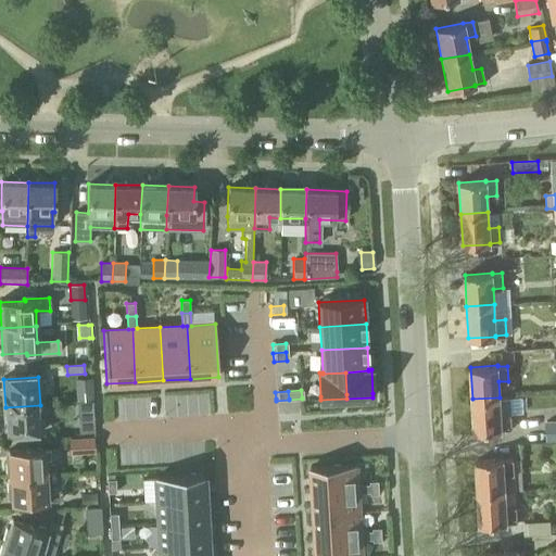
[(520,395),(500,397),(472,399),(475,430),(502,429),(502,428),(512,428),(510,413),(521,412),(520,395)]
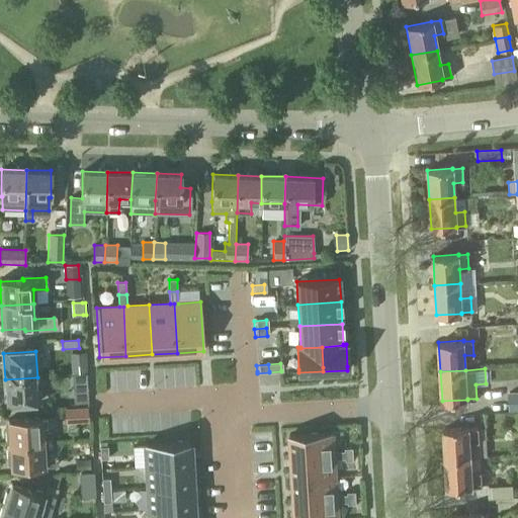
[(73,375),(74,391),(87,391),(86,375),(73,375)]
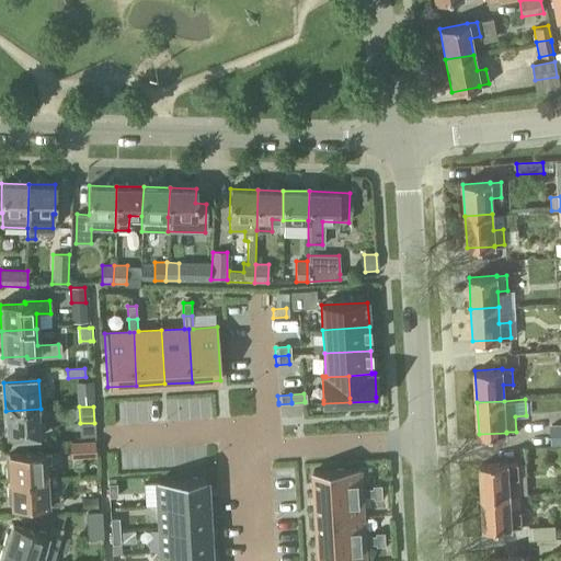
[(41,409),(6,411),(7,438),(42,437),(41,409)]
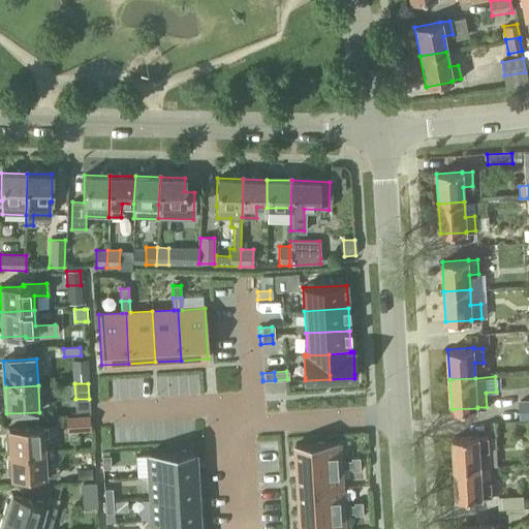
[(528,401),(520,402),(521,417),(528,416),(528,401)]
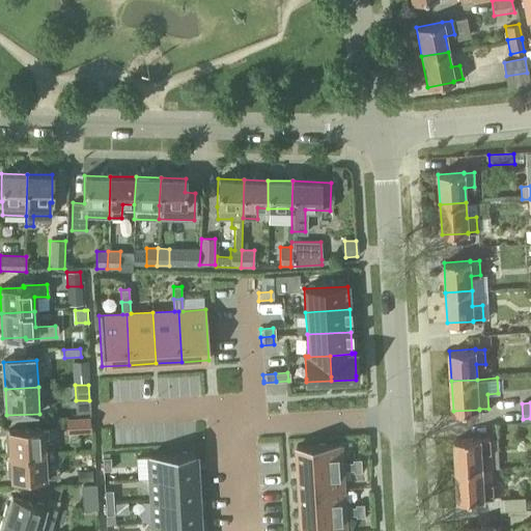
[(66,435),(91,434),(90,419),(66,420),(66,435)]
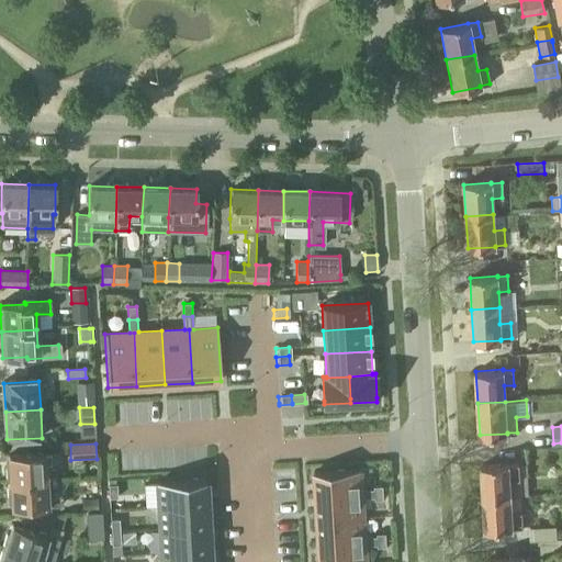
[(8,457),(9,483),(44,482),(43,465),(57,464),(57,454),(8,457)]
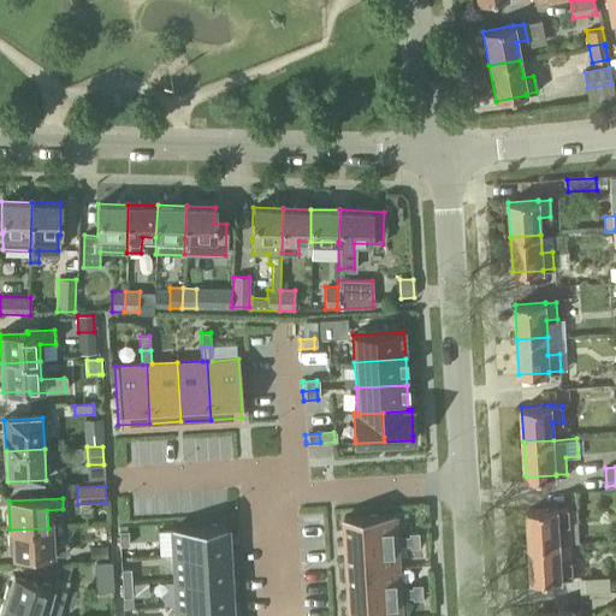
[(527,510),(529,546),(560,544),(558,526),(570,526),(569,509),(558,510),(558,509),(527,510)]
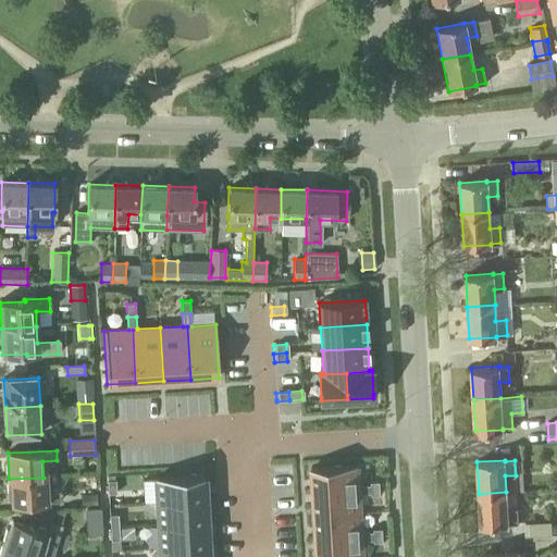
[(358,490),(357,485),(356,466),(311,468),(312,487),(312,493),(314,493),(358,490)]
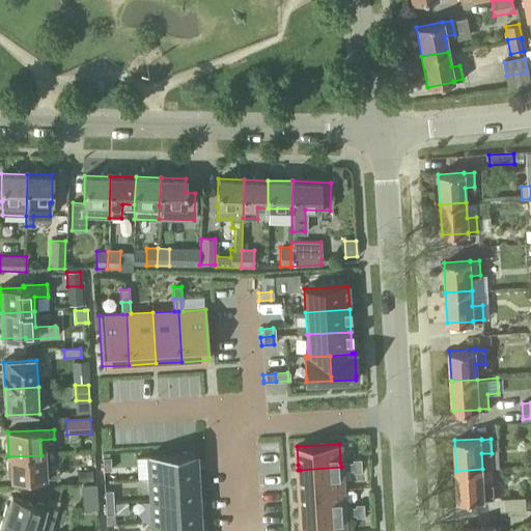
[(148,455),(149,478),(194,476),(193,452),(148,455)]
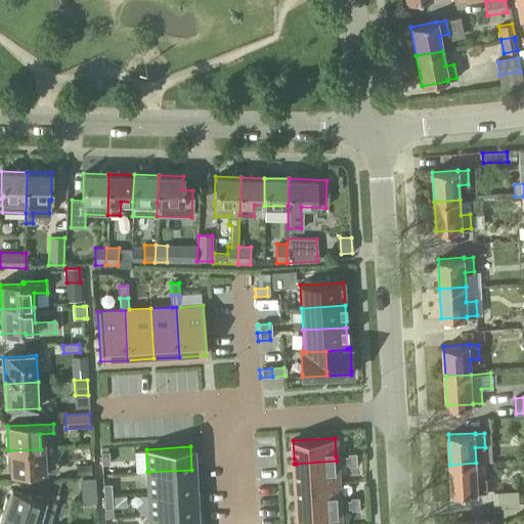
[(41,449),(8,450),(9,475),(56,473),(55,463),(42,464),(41,449)]
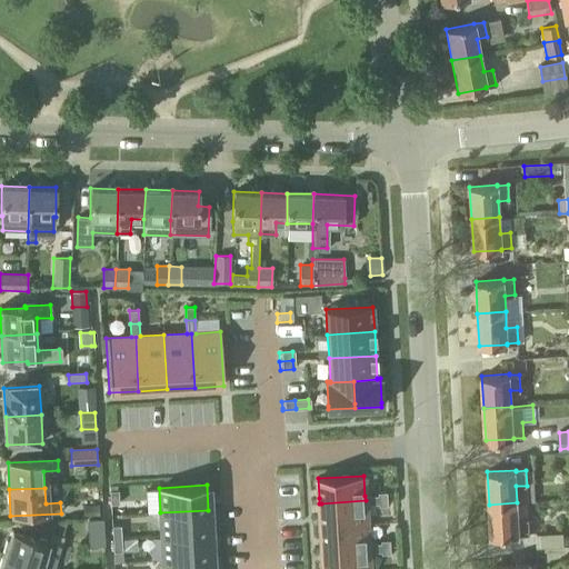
[(118,491),(109,491),(110,505),(119,505),(118,491)]
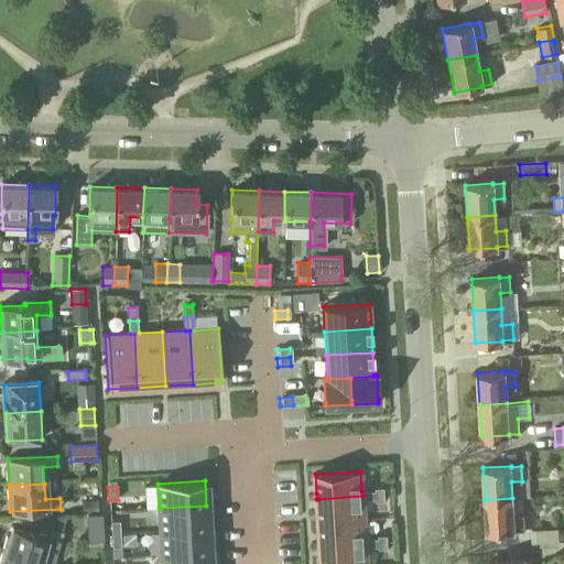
[(388,490),(375,491),(376,500),(388,499),(388,490)]
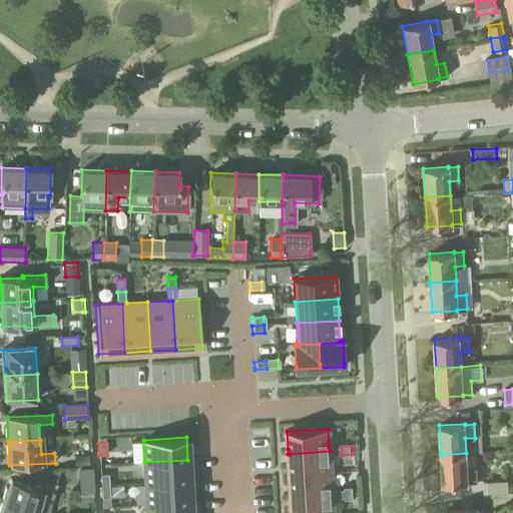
[(330,455),(342,455),(341,447),(329,447),(330,451),(330,455)]
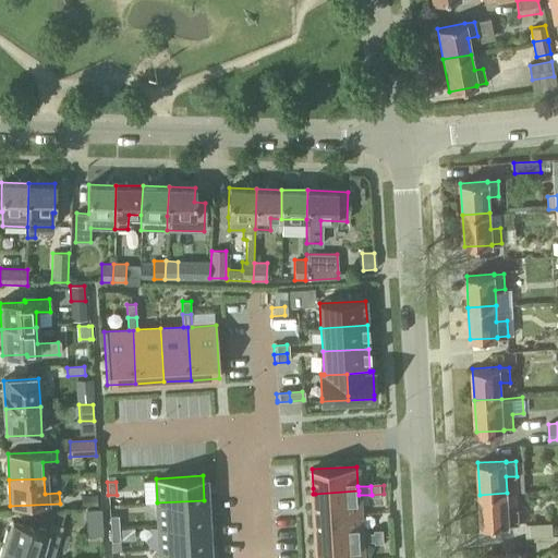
[(314,517),(360,514),(359,495),(359,490),(315,494),(313,494),(314,508),(314,517)]
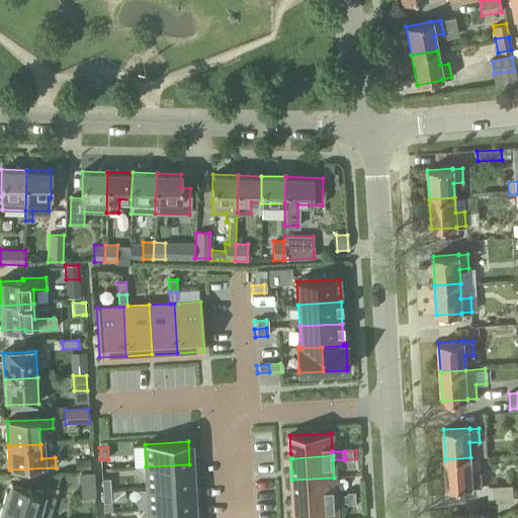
[(471,471),(470,457),(445,459),(447,489),(472,487),(472,486),(482,486),(481,471),(471,471)]
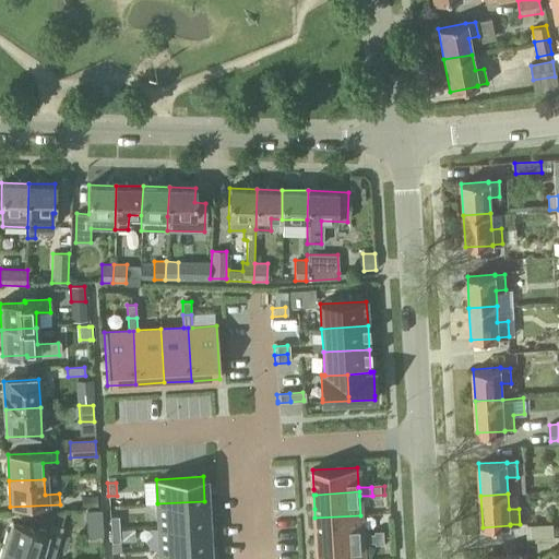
[(82,498),(83,508),(95,507),(95,497),(82,498)]
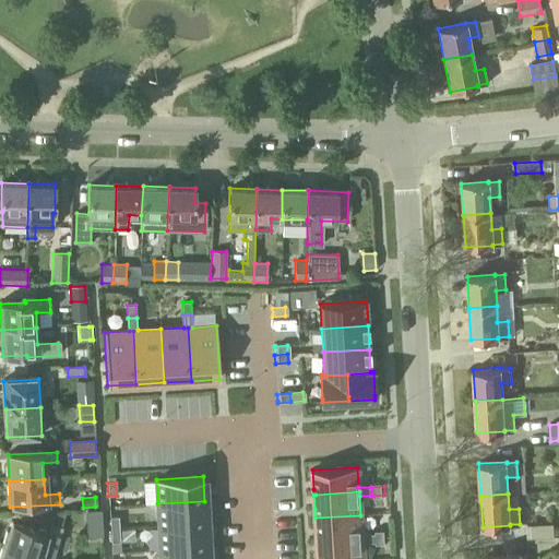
[(205,524),(204,501),(157,503),(158,527),(205,524)]
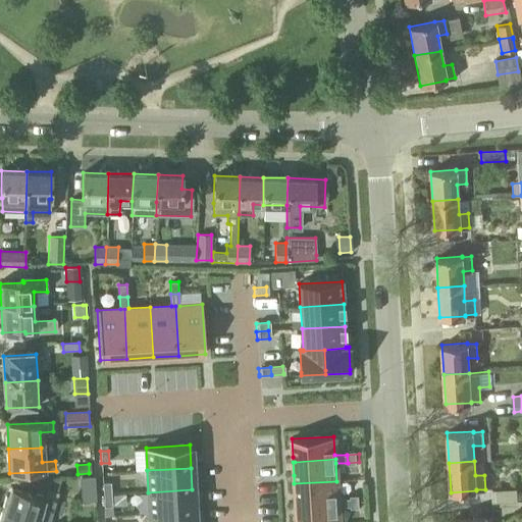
[(48,491),(57,494),(62,478),(52,479),(48,491)]
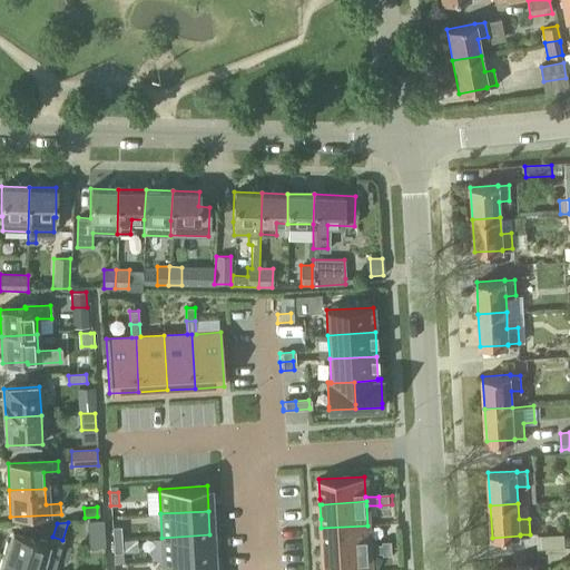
[(321,528),(322,552),(369,550),(369,546),(367,526),(321,528)]
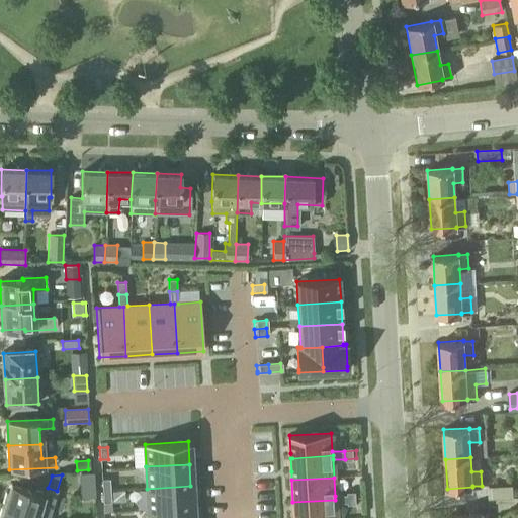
[(101,480),(102,492),(110,491),(109,479),(101,480)]
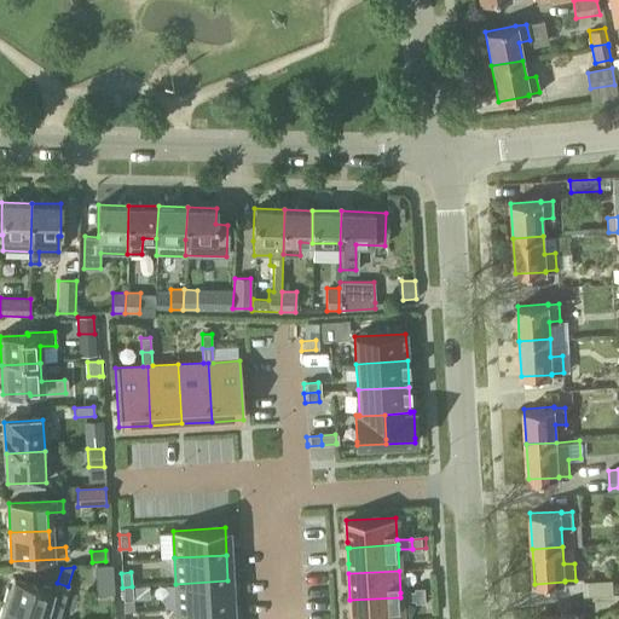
[(314,588),(348,585),(348,576),(314,577),(314,588)]
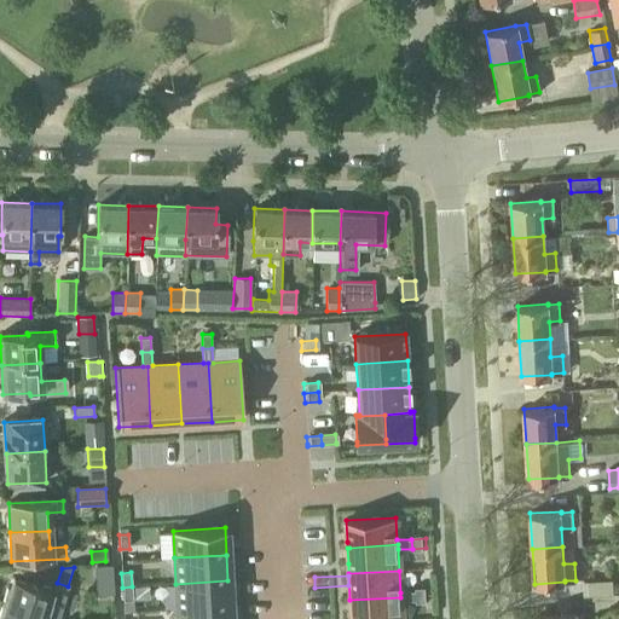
[(58,618),(69,586),(68,586),(57,583),(55,590),(42,586),(42,589),(15,579),(11,589),(7,588),(1,607),(39,618),(58,618)]
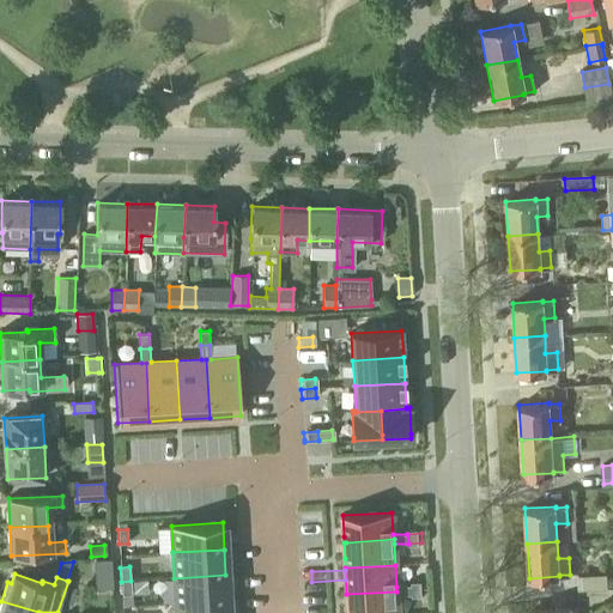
[(228,601),(225,575),(174,578),(175,604),(228,601)]
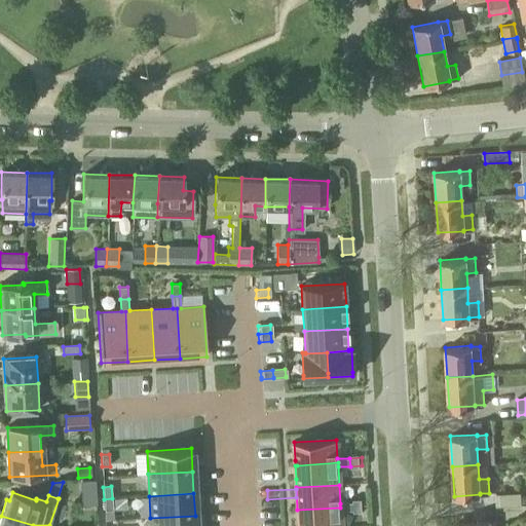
[(112,498),(104,499),(105,511),(113,511),(112,498)]
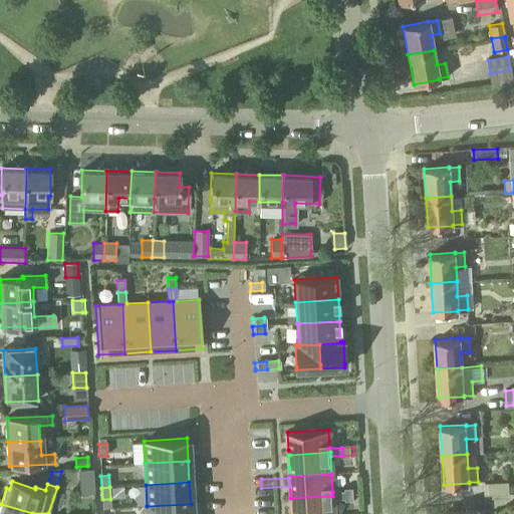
[(356,490),(344,491),(344,499),(356,498),(356,490)]
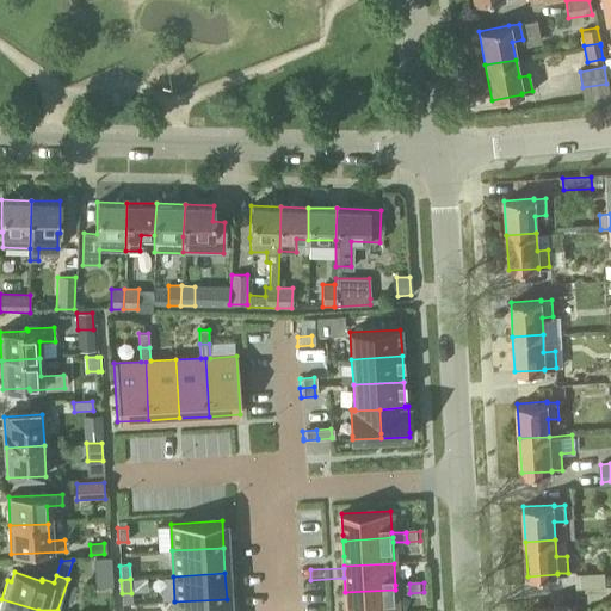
[(409,584),(395,585),(395,590),(395,593),(409,593),(409,584)]
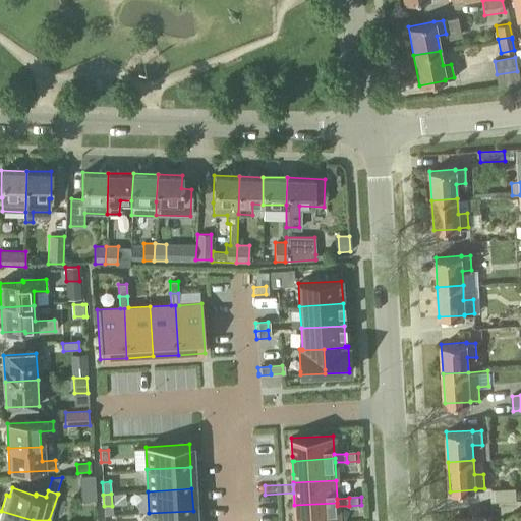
[(338,520),(337,506),(337,503),(294,505),(295,520),(338,520)]
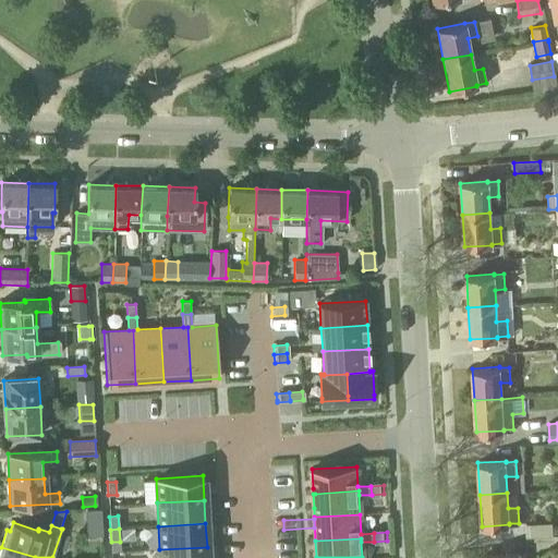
[(35,557),(1,547),(0,549),(0,557),(35,557)]
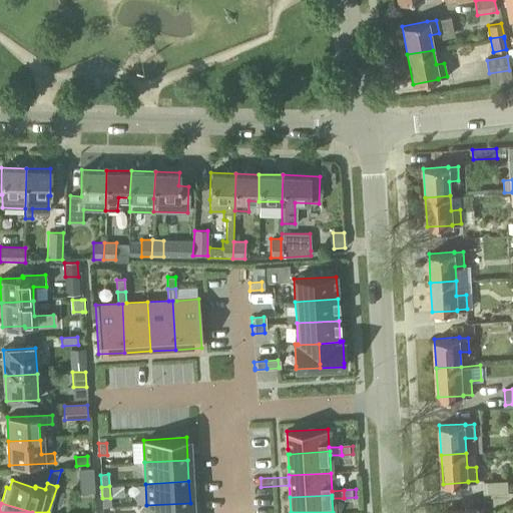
[(190,512),(190,503),(146,505),(146,512),(190,512)]
